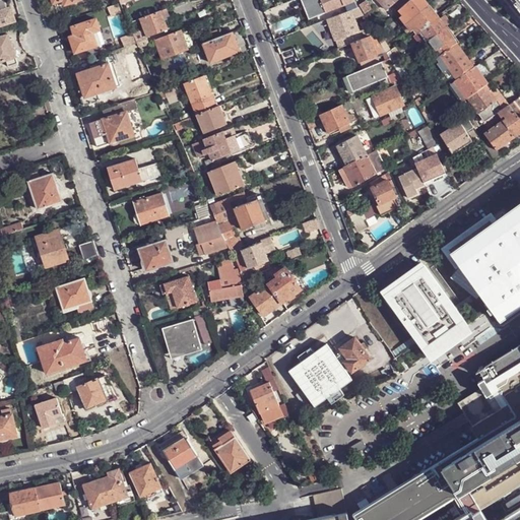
[(0,0),(0,25),(17,20),(12,5),(7,6),(5,0),(4,0),(0,0)]
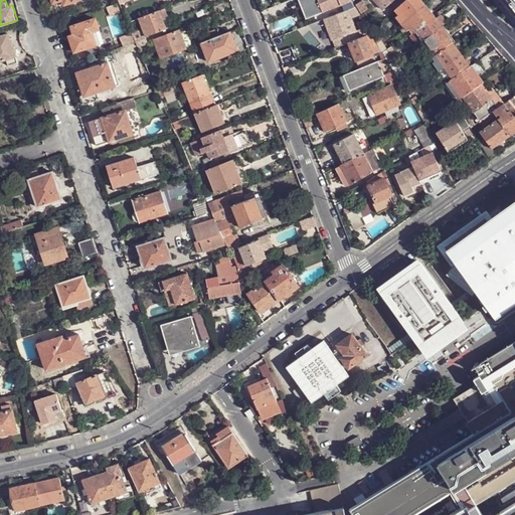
[(129,23),(138,19),(134,8),(129,10),(124,0),(118,0),(120,3),(129,23)]
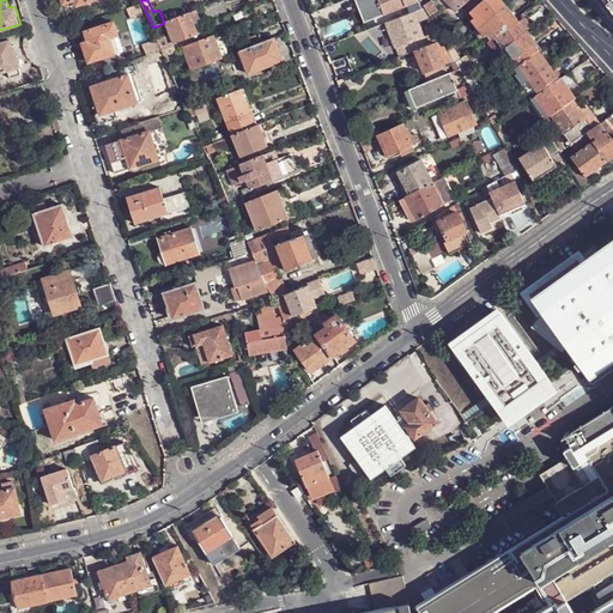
[(353,0),(363,22),(406,5),(410,14),(414,12),(417,11),(423,8),(422,6),(417,0),(353,0)]
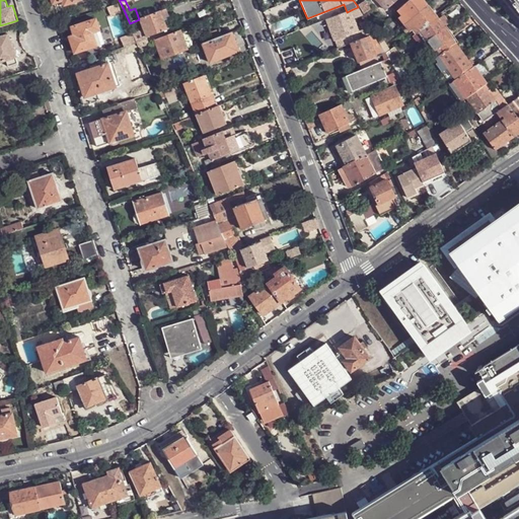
[(364,0),(359,4),(375,30),(380,25),(374,15),(364,0)]
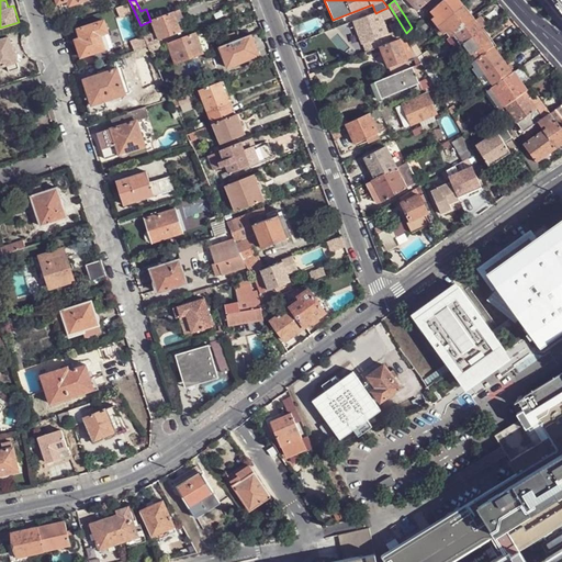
[(426,1),(434,9),(442,0),(407,0),(417,11),(426,1)]
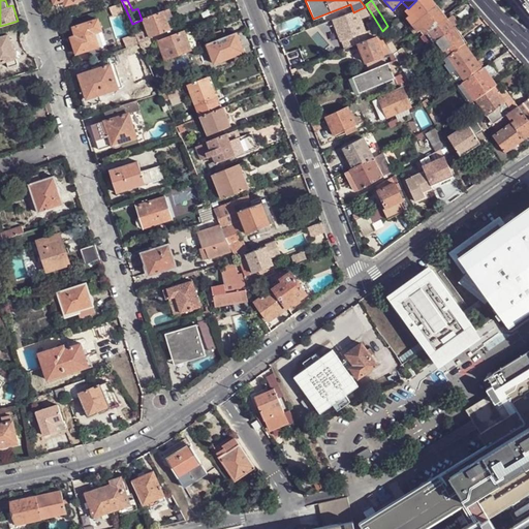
[(435,5),(431,0),(416,0),(408,8),(406,9),(410,14),(407,17),(412,23),(435,5)]
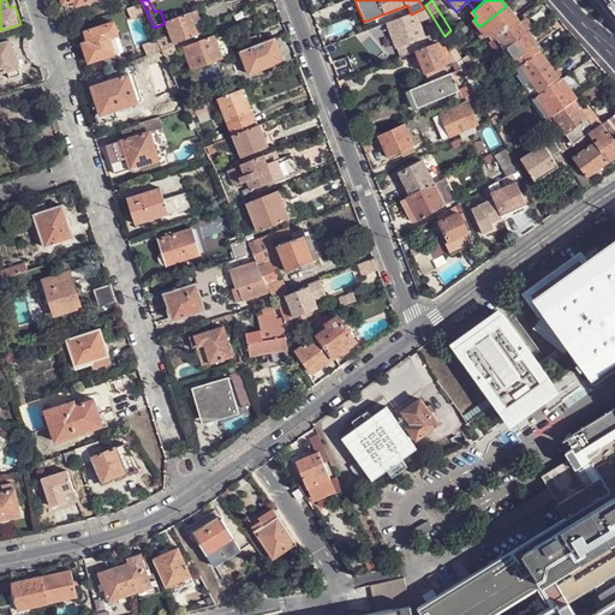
[(222,1),(204,9),(206,11),(208,16),(209,19),(227,13),(222,1)]
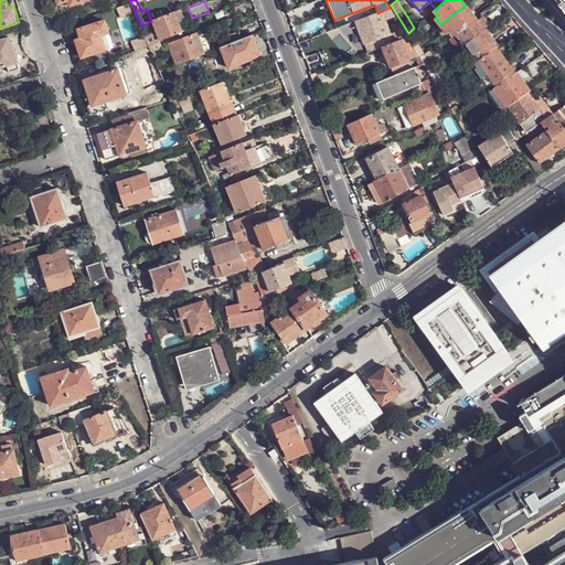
[(131,3),(117,9),(121,20),(129,18),(134,38),(130,39),(135,52),(150,48),(149,46),(141,25),(131,3)]
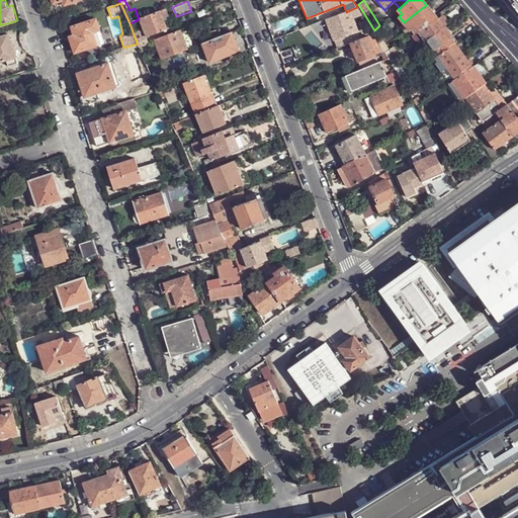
[(404,22),(410,30),(413,28),(415,31),(416,32),(420,29),(436,18),(435,16),(437,15),(429,4),(427,6),(426,5),(404,22)]
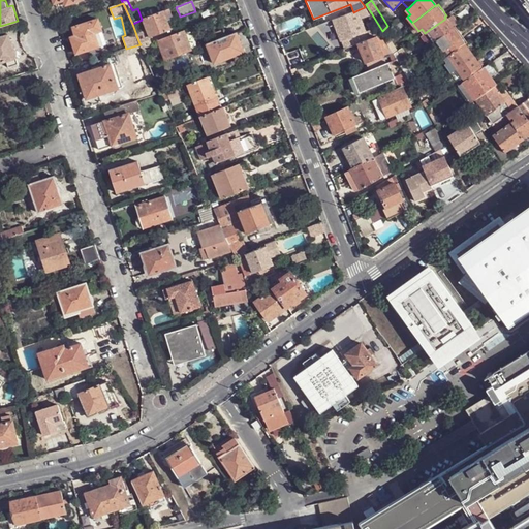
[(153,38),(172,30),(167,19),(173,17),(173,16),(170,11),(169,9),(144,20),(148,31),(151,38),(153,38)]
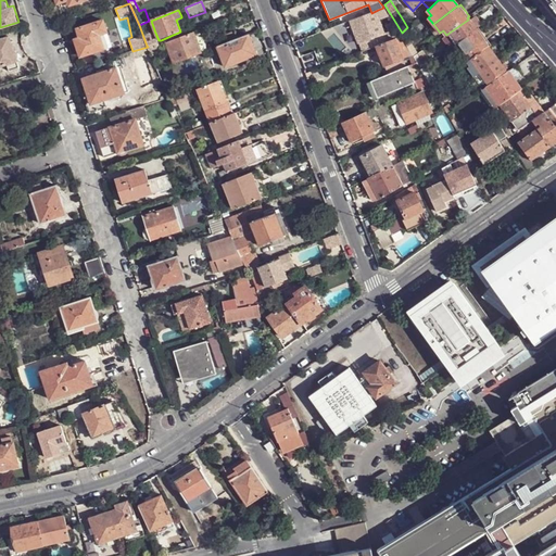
[(371,13),(351,21),(359,42),(384,34),(376,11),(371,13)]
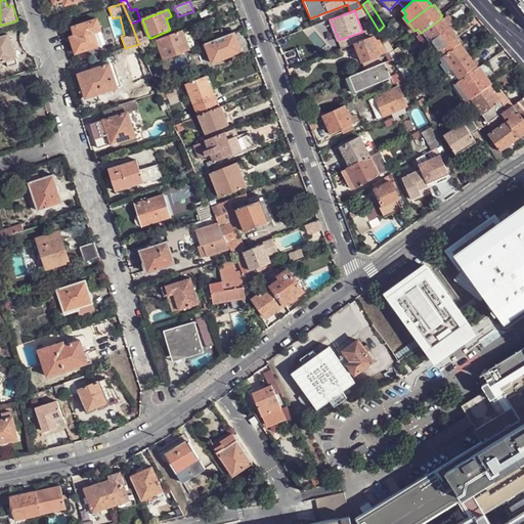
[(364,23),(364,24),(369,33),(370,33),(373,37),(378,35),(377,32),(366,15),(362,17),(364,23)]
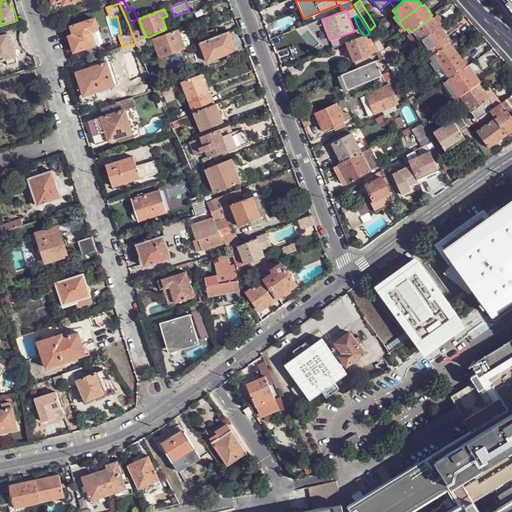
[(422,39),(438,28),(437,26),(441,23),(438,18),(434,21),(431,18),(415,29),(417,32),(415,33),(419,38),(421,37),(422,39)]
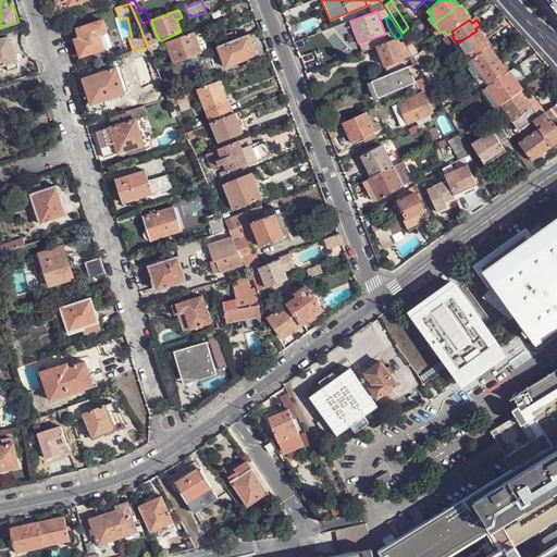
[(103,21),(78,29),(81,38),(76,40),(82,57),(108,49),(104,34),(108,33),(103,21)]
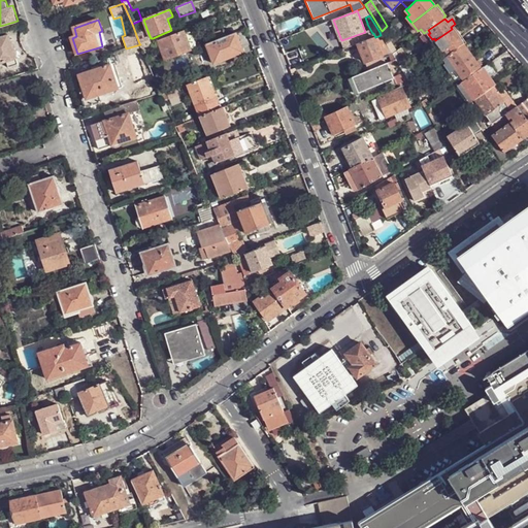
[(191,29),(185,31),(192,51),(198,47),(191,29)]
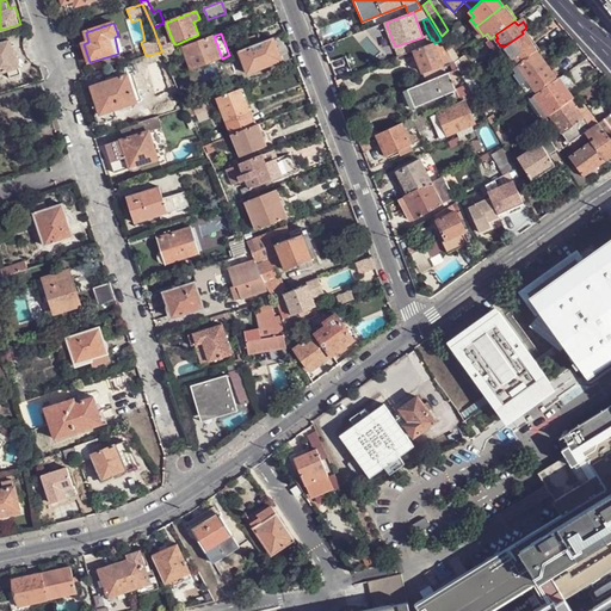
[(523,34),(504,47),(506,49),(504,51),(508,57),(511,56),(518,66),(537,51),(536,50),(531,44),(523,34)]
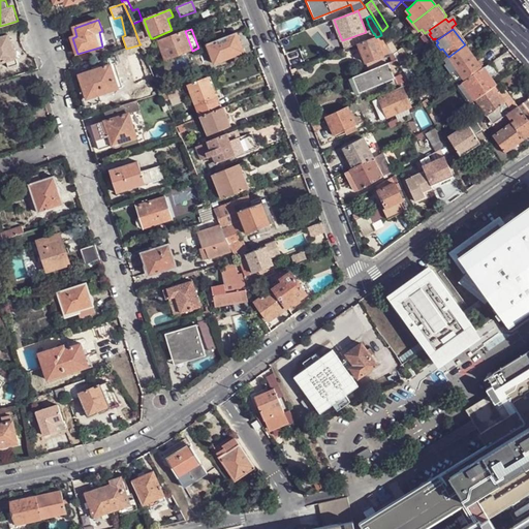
[(424,37),(429,45),(436,40),(435,38),(433,39),(429,34),(431,33),(429,30),(425,33),(427,36),(424,37)]
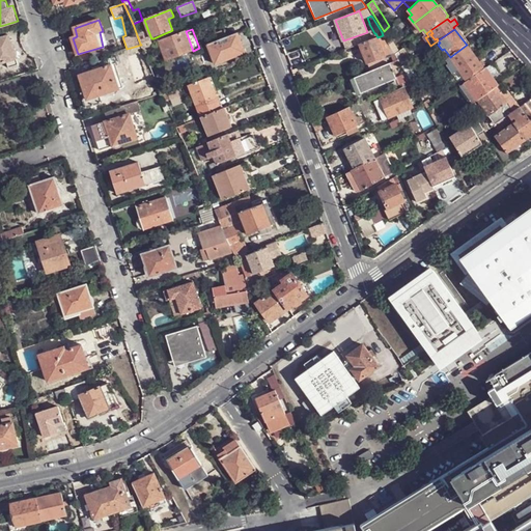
[(160,42),(166,61),(193,51),(186,31),(160,42)]
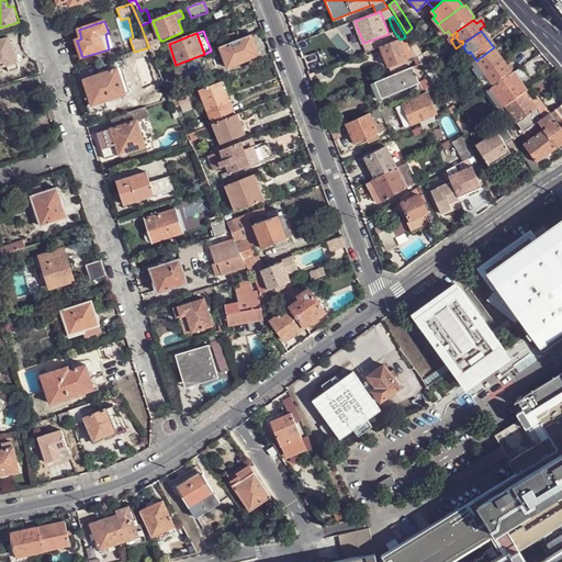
[(227,36),(229,44),(240,40),(237,33),(227,36)]
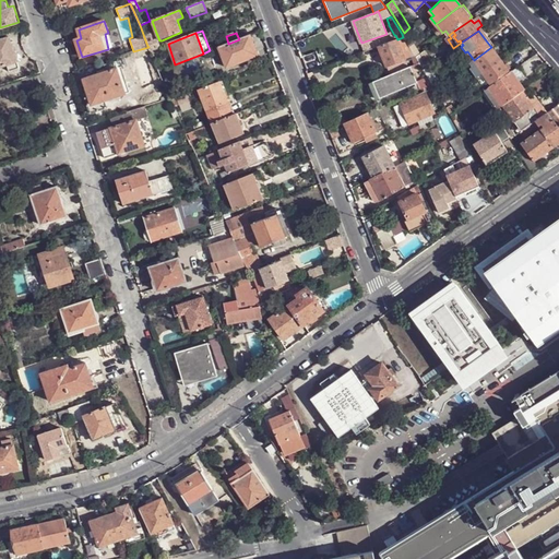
[(259,56),(251,35),(239,39),(228,44),(222,46),(218,47),(226,68),(259,56)]
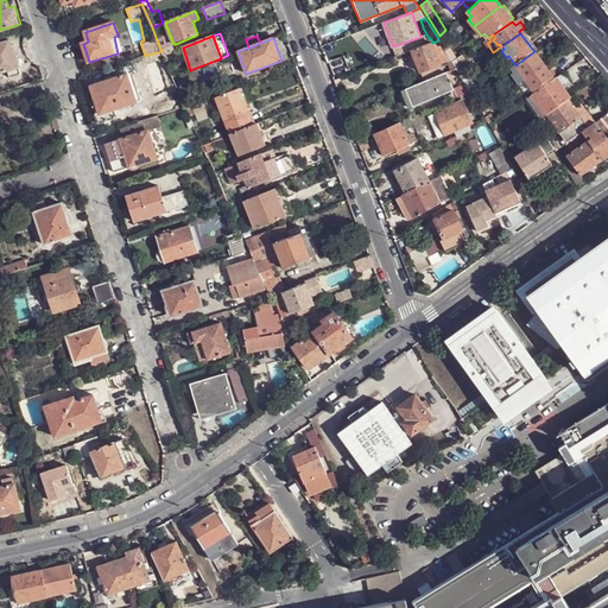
[(558,44),(563,51),(574,44),(569,38),(558,44)]
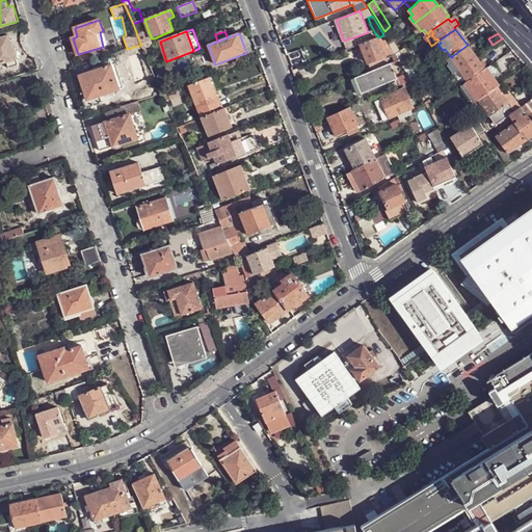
[(390,34),(386,37),(390,45),(394,41),(390,34)]
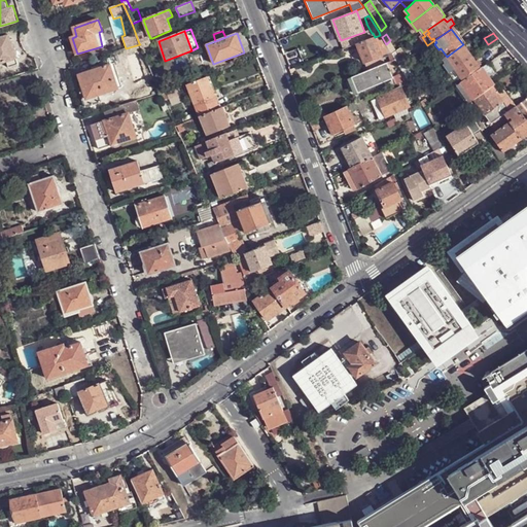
[(0,37),(0,63),(7,61),(9,68),(20,65),(18,58),(16,57),(18,57),(18,54),(16,49),(13,47),(9,35),(0,37)]
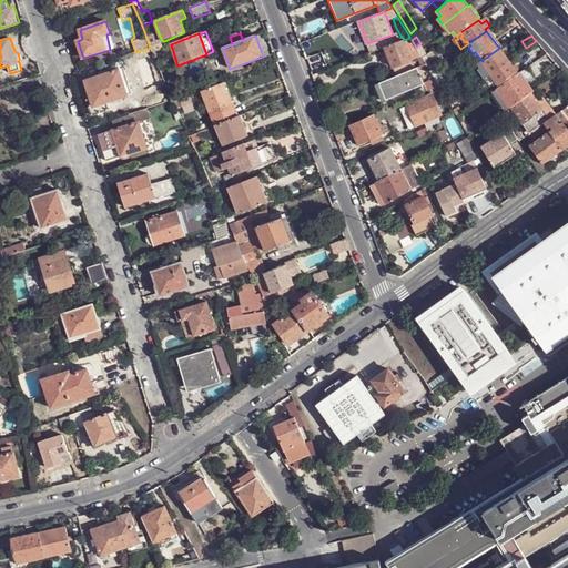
[(212,41),(215,51),(222,48),(225,47),(221,38),(212,41)]
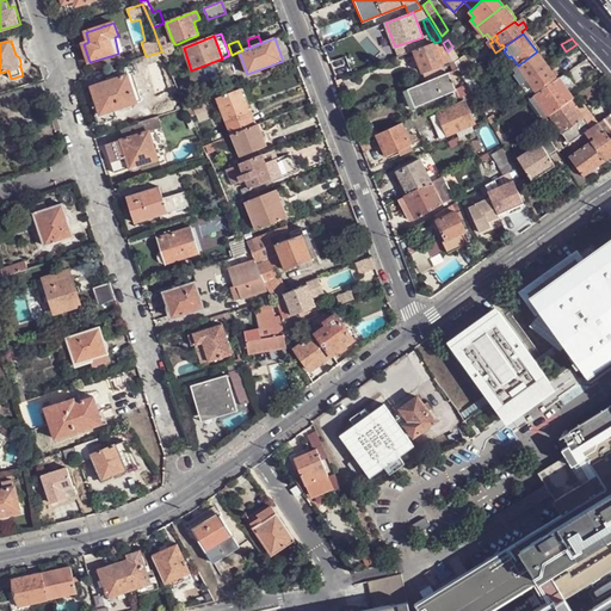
[(434,43),(414,50),(424,75),(409,81),(412,86),(424,81),(424,82),(448,73),(457,68),(454,62),(448,51),(443,43),(440,41),(434,43)]
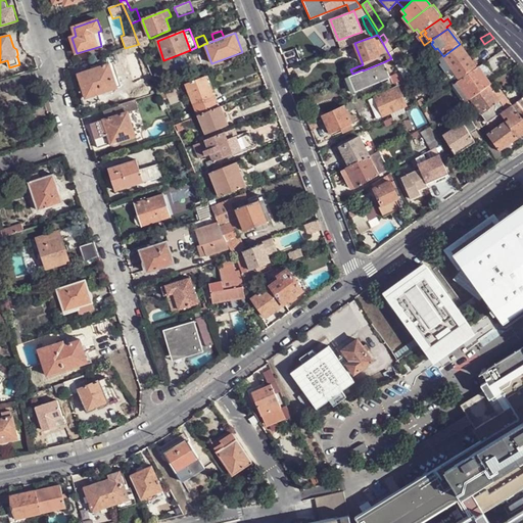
[(393,50),(397,47),(391,37),(387,40),(393,50)]
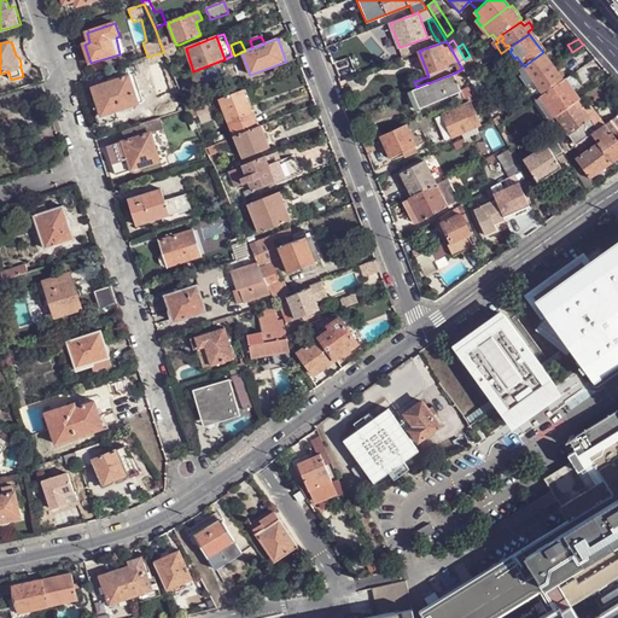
[(178,52),(179,51),(179,45),(176,45),(174,46),(163,51),(164,52),(165,56),(178,52)]
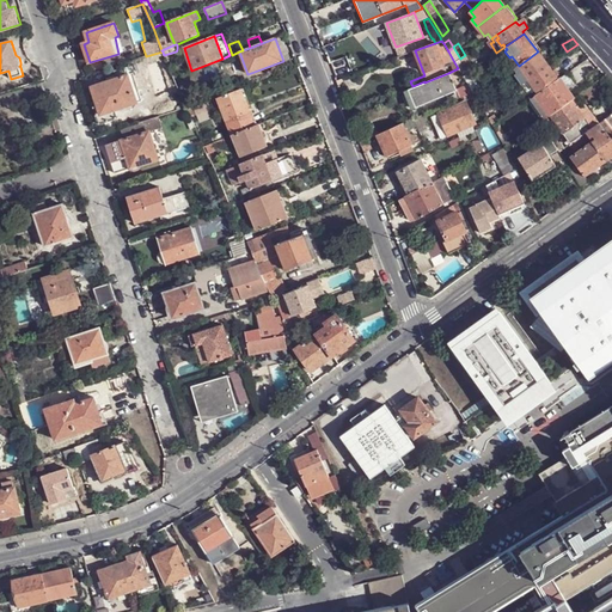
[(453,47),(448,51),(454,62),(460,59),(453,47)]
